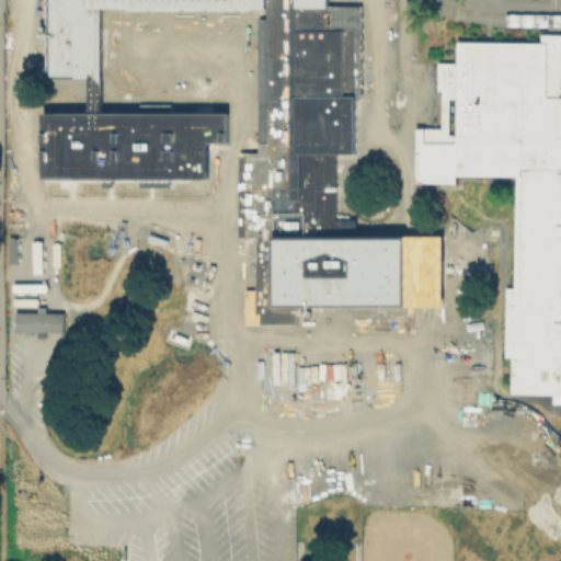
[(243,327),(295,325),(295,307),(442,307),(442,236),(355,237),(355,219),(334,219),(334,155),(353,155),(353,99),(361,99),(359,8),(324,8),(324,0),(47,0),(47,78),(88,78),(88,113),(41,113),(41,180),(58,180),(58,187),(75,187),(75,180),(99,180),(99,189),(112,189),(112,180),(135,180),(135,187),(169,187),(169,181),(207,181),(207,153),(237,153),(237,239),(253,239),(253,289),(243,289),(243,327)]
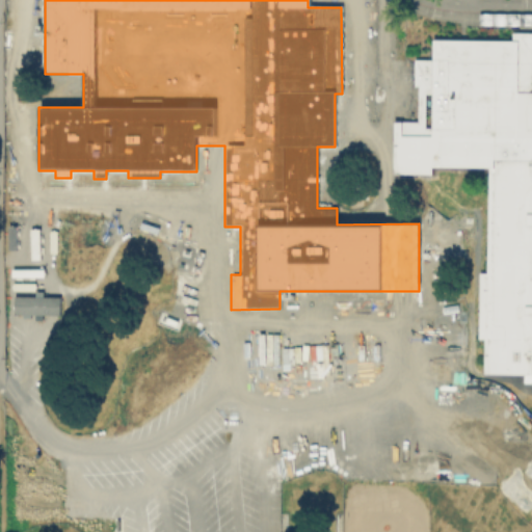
[(484,170),(482,339),(483,339),(483,374),(523,374),(523,383),(531,383),(531,380),(531,35),(431,35),(431,59),(416,59),(416,122),(394,122),(394,169),(484,170)]
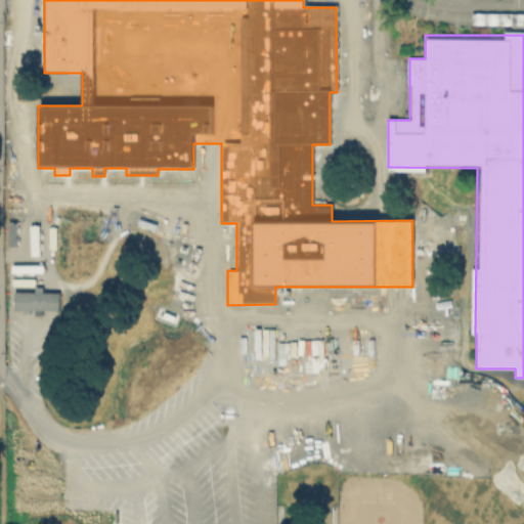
[(424,282),(404,281),(403,301),(424,301),(424,282)]
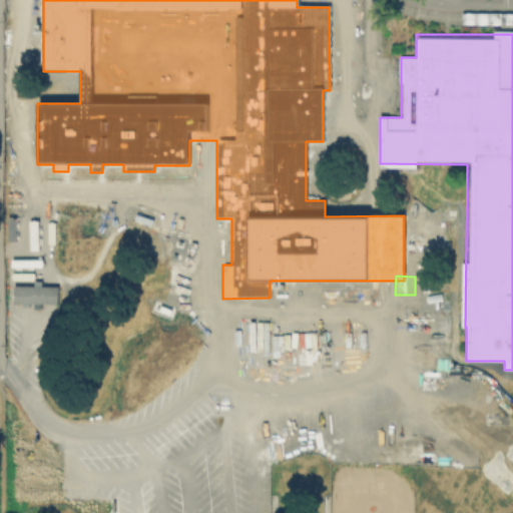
[(13,306),(41,306),(41,304),(57,305),(57,286),(41,286),(41,285),(13,284),(13,306)]
